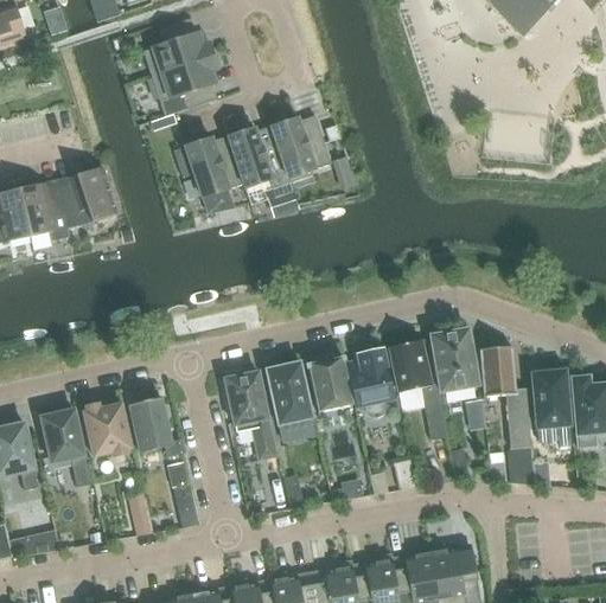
[(485,0),(490,6),(505,23),(522,38),(555,0),(593,0),(599,5),(603,0),(485,0)]
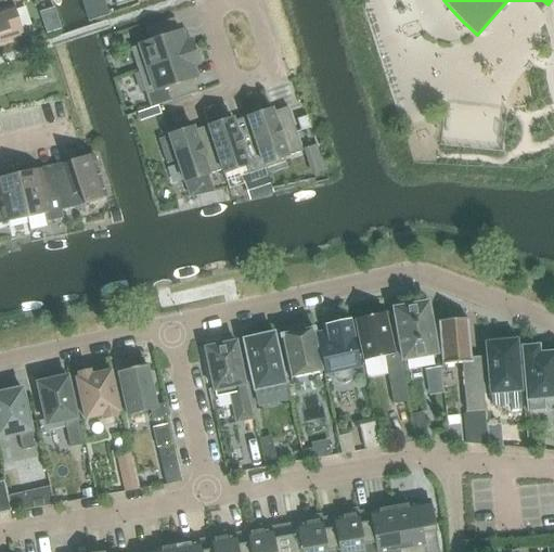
[(0,39),(24,33),(14,2),(1,7),(0,1),(0,39)]
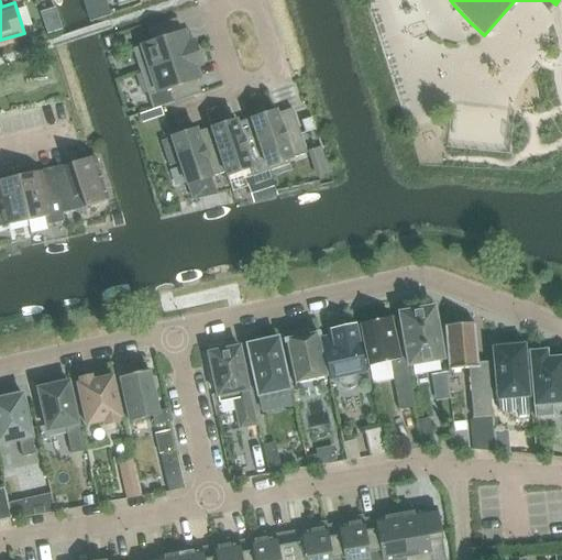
[(141,70),(198,52),(194,39),(188,41),(185,30),(182,31),(177,17),(150,26),(154,40),(133,46),(141,70)]
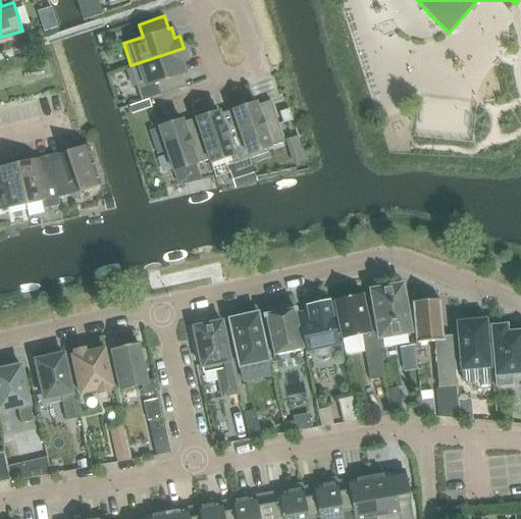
[(184,48),(131,65),(142,100),(150,97),(187,85),(183,72),(186,71),(183,61),(188,59),(184,48)]
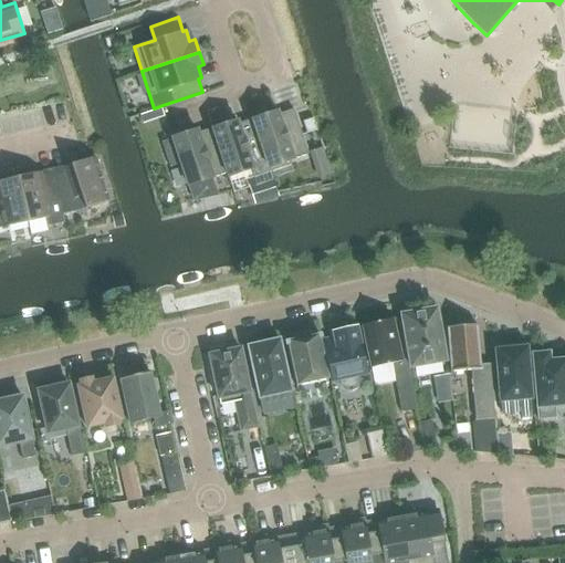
[(154,108),(142,112),(145,122),(166,114),(163,105),(154,108)]
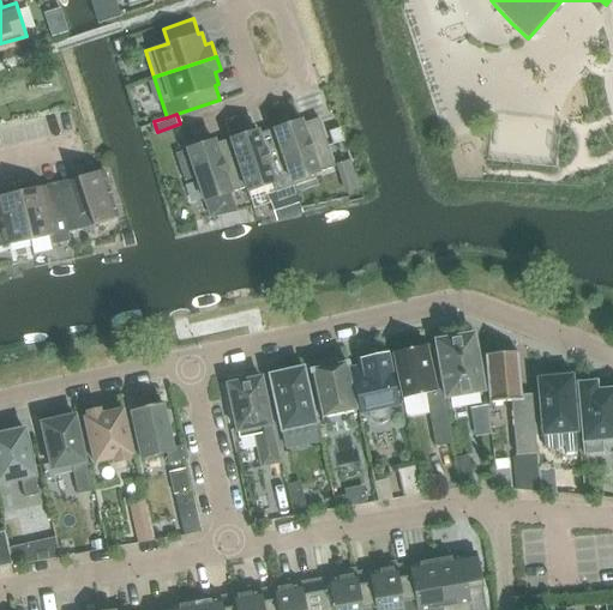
[(275,127),(294,180),(336,165),(319,116),(302,122),(301,120),(289,124),(287,118),(272,122),(275,127)]
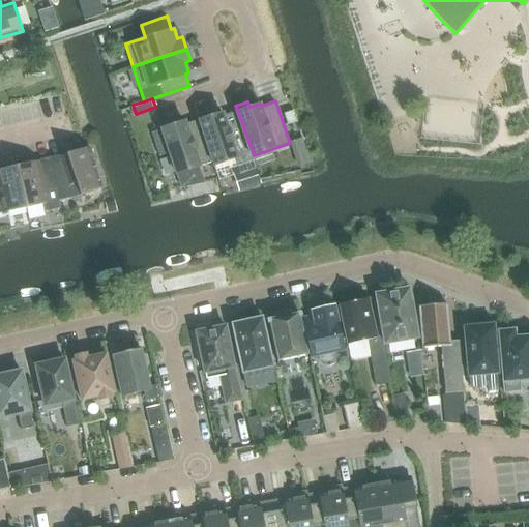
[(255,158),(254,155),(237,110),(223,114),(223,112),(212,115),(210,110),(198,114),(199,118),(213,160),(214,164),(236,156),(238,165),(255,158)]
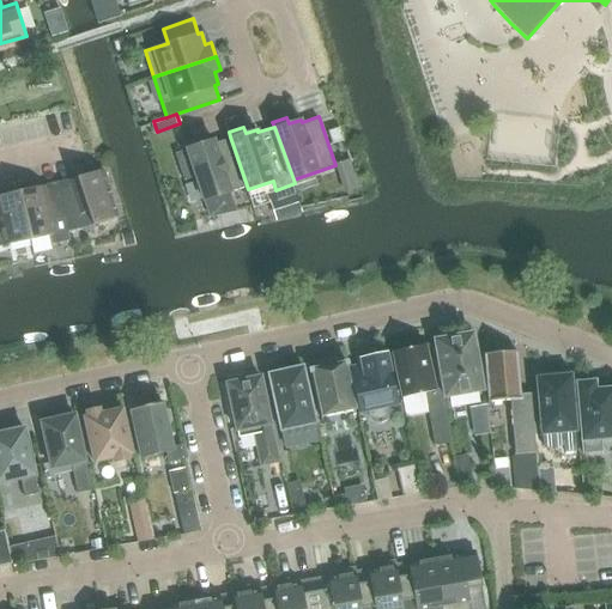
[(205,200),(247,186),(230,136),(214,141),(213,139),(201,142),(200,136),(186,141),(205,200)]
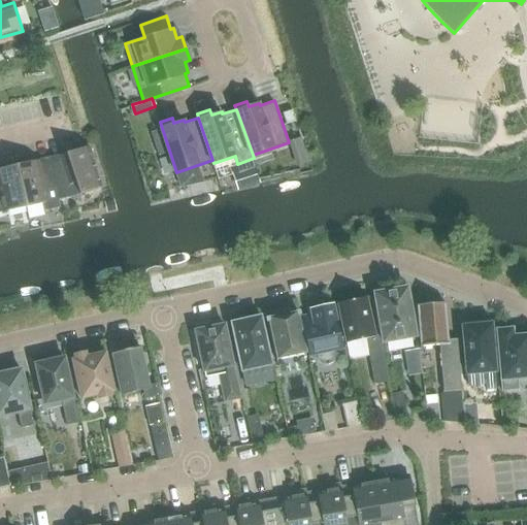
[(51,160),(57,186),(59,198),(73,195),(103,186),(90,144),(85,146),(83,142),(70,146),(71,151),(62,154),(63,158),(51,160)]
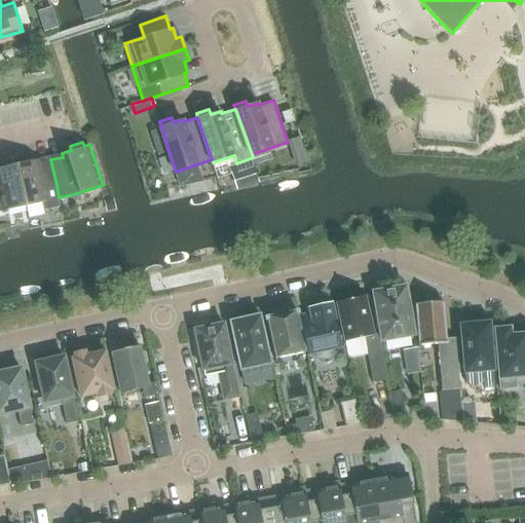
[(57,185),(50,159),(40,162),(39,158),(28,160),(27,156),(15,159),(26,204),(48,199),(46,187),(57,185)]
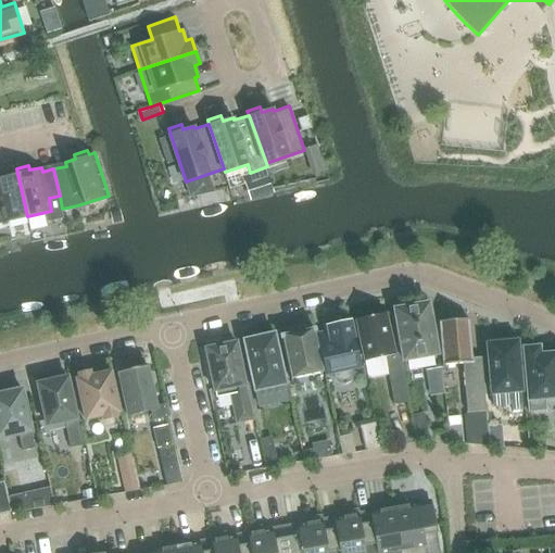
[(0,222),(27,216),(16,168),(4,171),(5,175),(0,176),(0,222)]
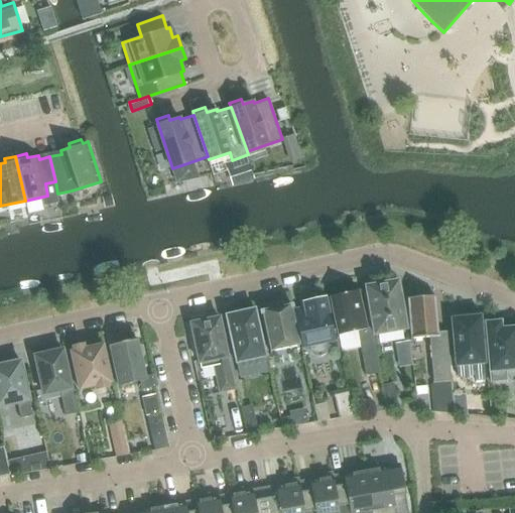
[(249,161),(232,166),(236,177),(237,182),(254,177),(253,173),(249,161)]
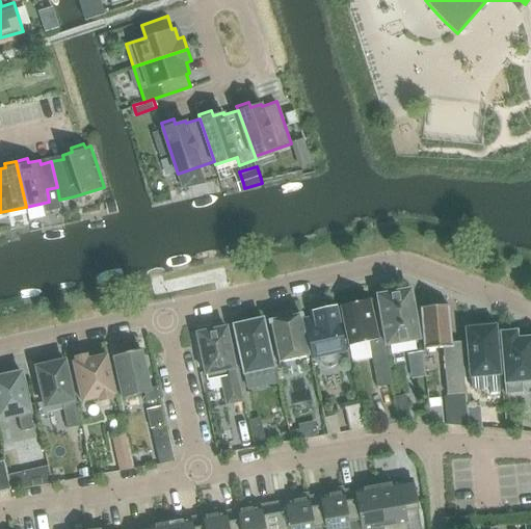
[(115,200),(106,202),(108,211),(117,209),(115,200)]
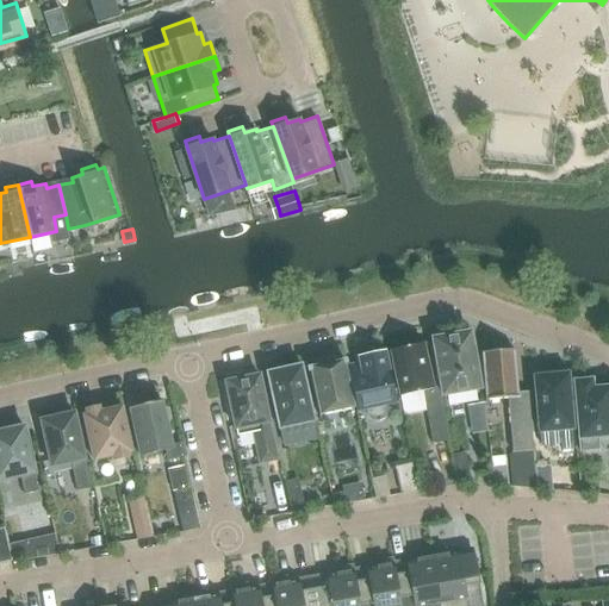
[(442,393),(482,387),(471,330),(433,336),(442,393)]
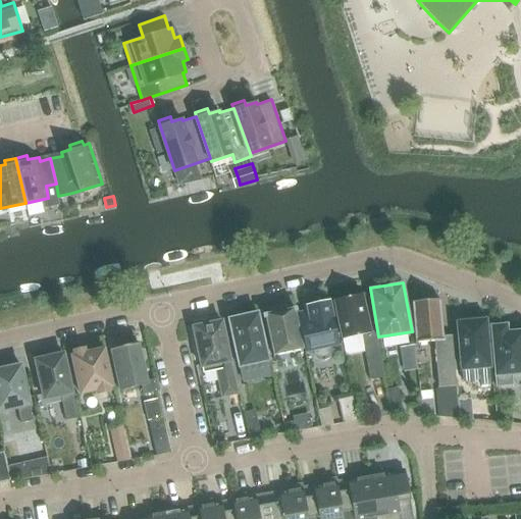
[(358,294),(358,289),(345,292),(346,296),(334,299),(343,338),(362,333),(371,378),(384,375),(376,330),(371,331),(363,293),(358,294)]
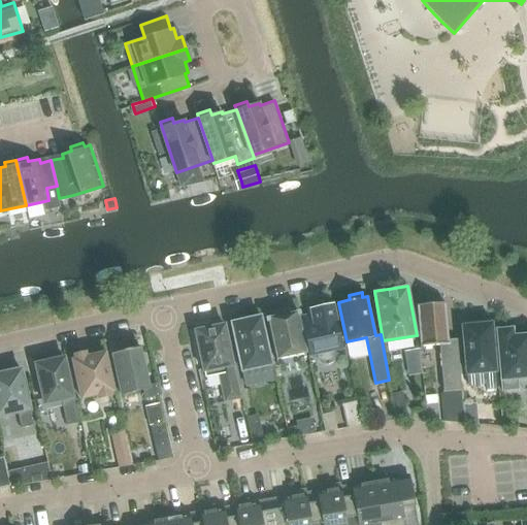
[(449,338),(446,301),(417,303),(421,345),(439,342),(443,390),(446,419),(465,421),(462,388),(457,337),(449,338)]
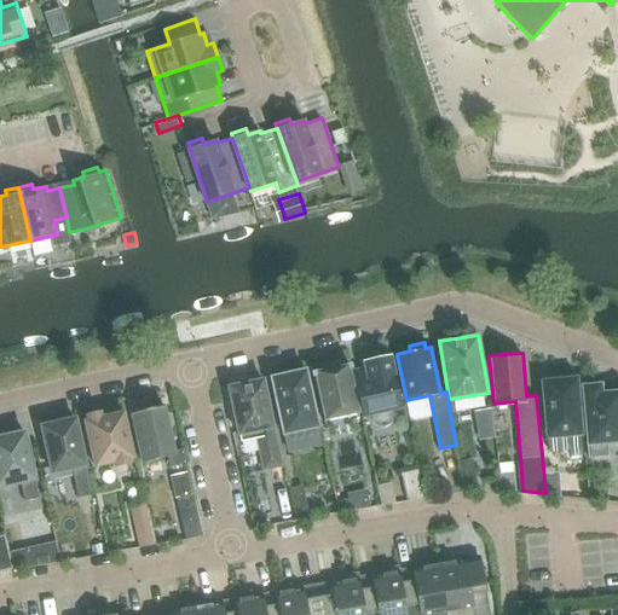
[(392,415),(392,413),(391,410),(403,407),(391,355),(364,361),(365,367),(352,370),(363,416),(370,413),(370,416),(374,421),(380,424),(382,424),(386,424),(387,423),(390,421),(391,418),(392,415)]
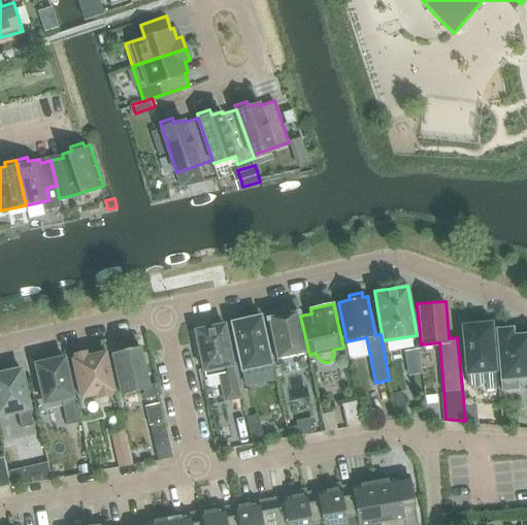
[(276,358),(307,352),(299,310),(268,318),(276,358)]
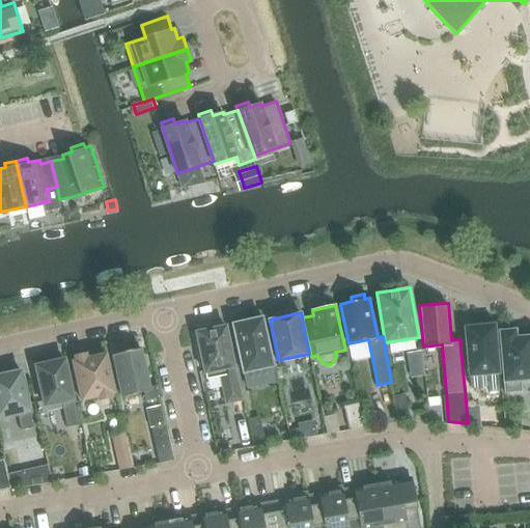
[(244,372),(274,365),(262,316),(232,323),(244,372)]
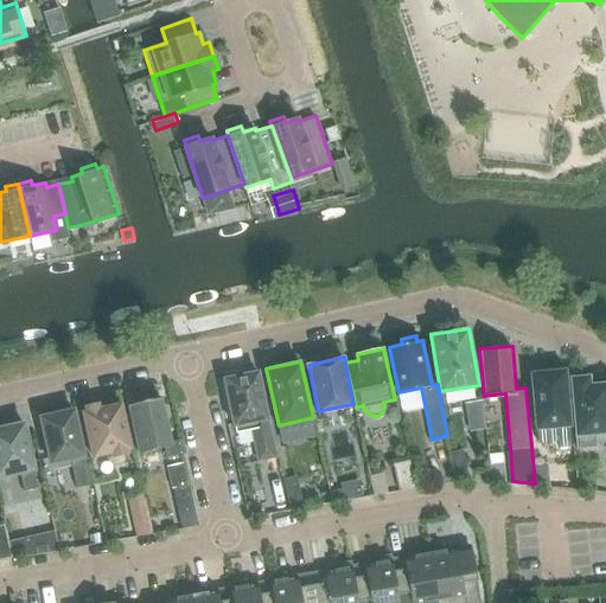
[(537,428),(569,424),(565,366),(543,367),(543,372),(533,373),(537,428)]
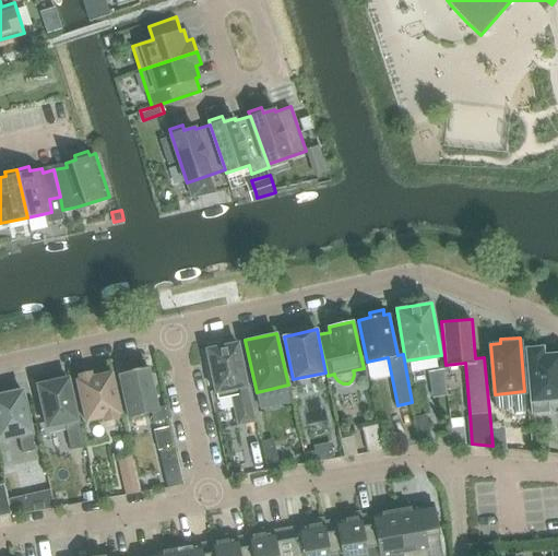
[(223,345),(223,342),(210,345),(211,349),(208,349),(216,391),(232,388),(239,423),(254,420),(238,342),(223,345)]
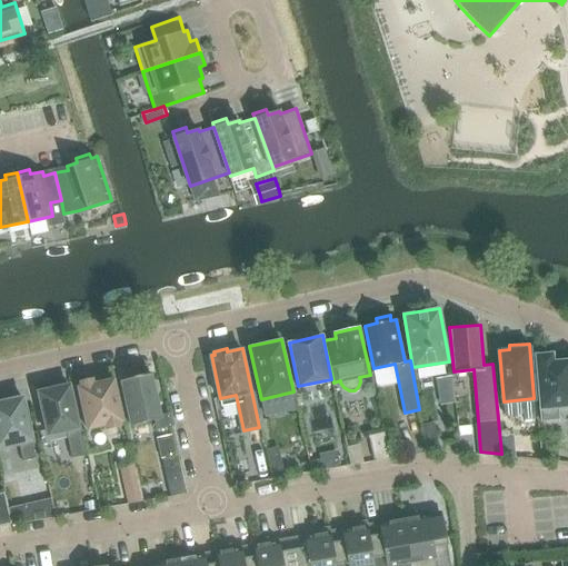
[(567,358),(554,360),(554,351),(535,354),(541,419),(560,418),(559,407),(567,406),(567,358)]
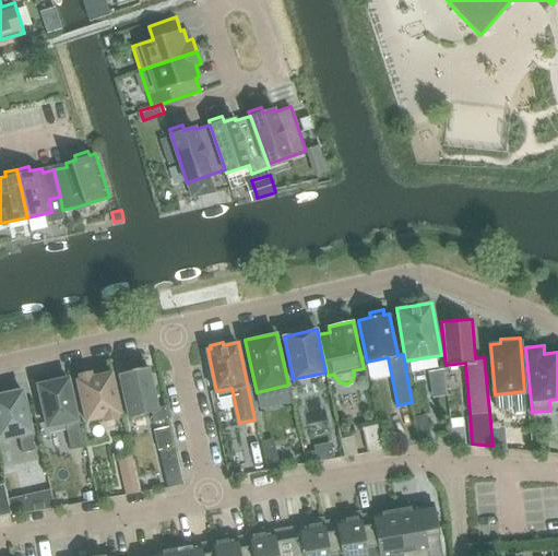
[(158,406),(154,386),(157,382),(155,374),(151,371),(150,366),(119,373),(129,416),(152,411),(154,421),(169,417),(166,404),(158,406)]
